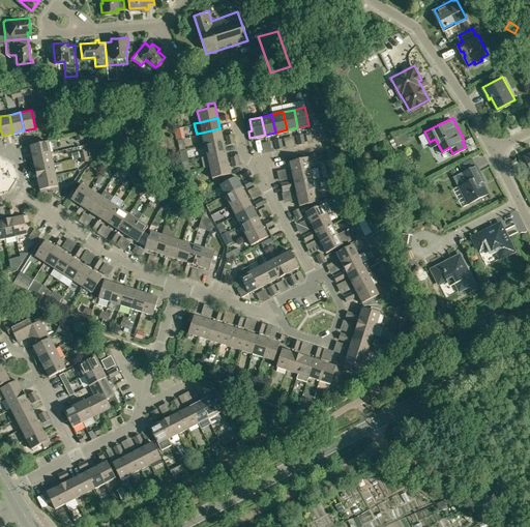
[(182,125),(174,127),(176,138),(185,136),(182,125)]
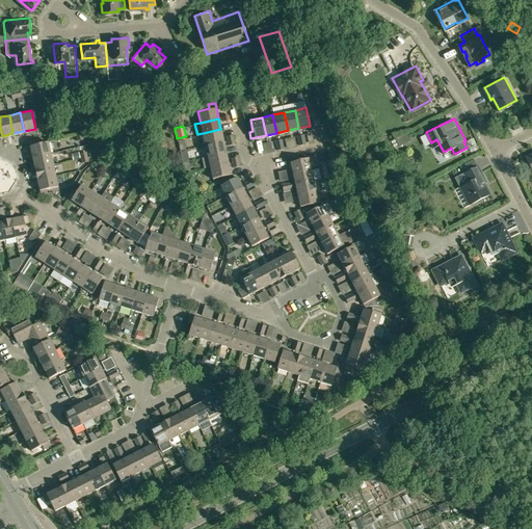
[(223,140),(220,129),(203,133),(205,144),(223,140)]
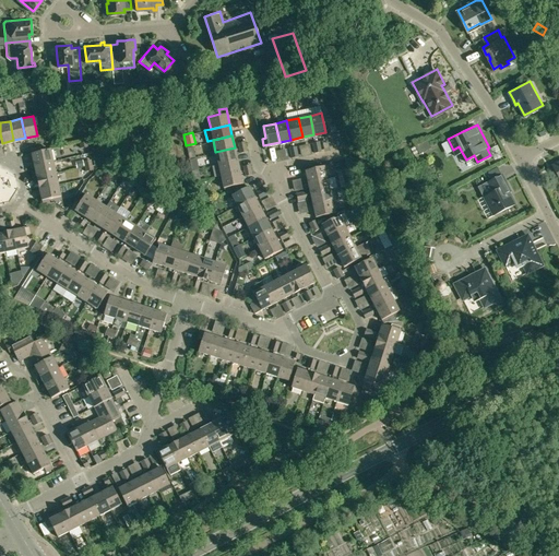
[(52,160),(50,148),(31,152),(34,164),(52,160)]
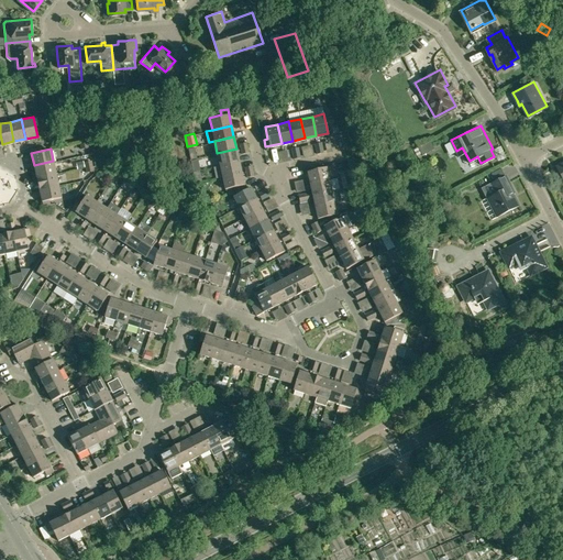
[(217,153),(219,164),(239,160),(236,149),(217,153)]
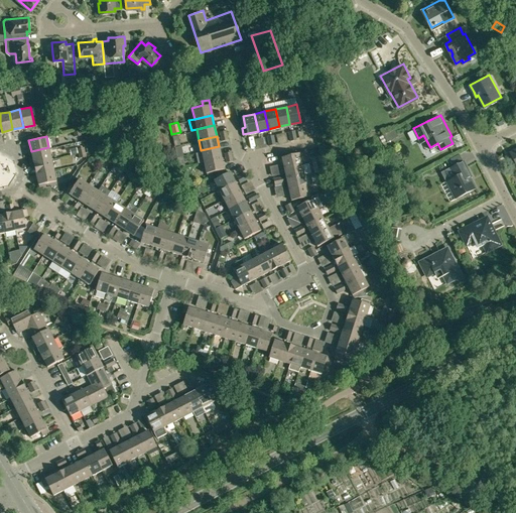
[(201,150),(204,161),(221,157),(219,146),(201,150)]
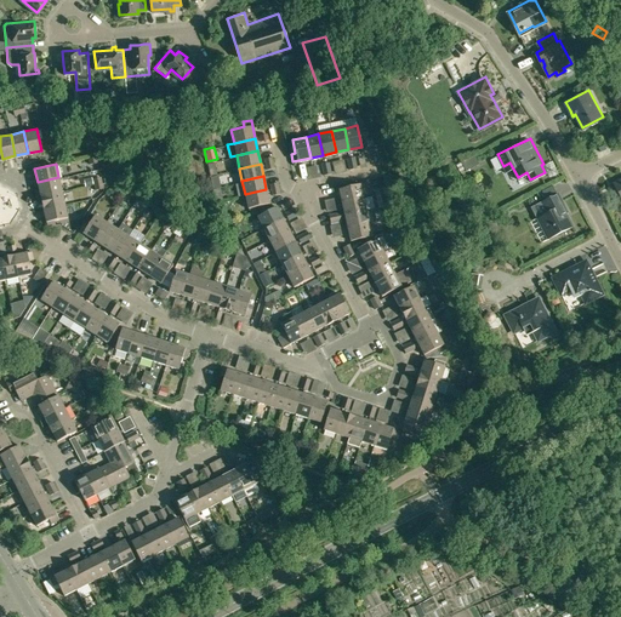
[(61,190),(58,177),(38,182),(40,195),(61,190)]
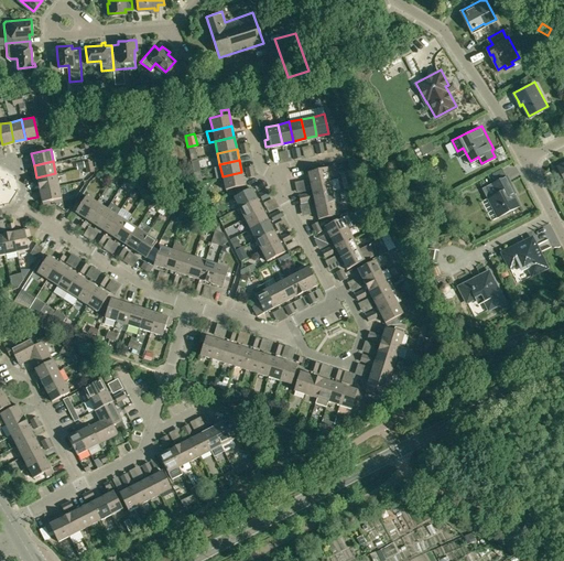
[(310,183),(329,179),(327,166),(307,171),(310,183)]
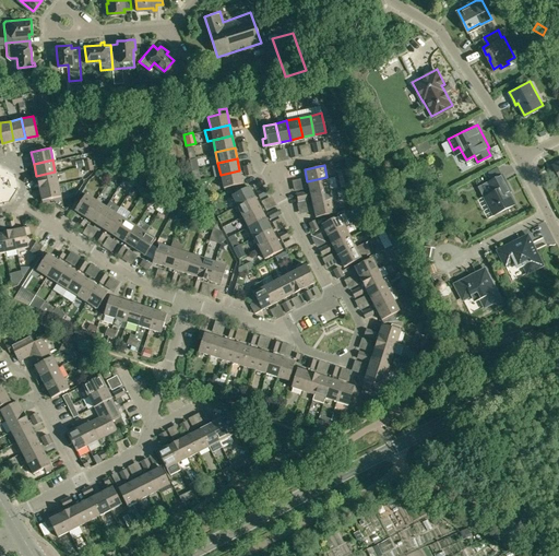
[(239,170),(221,175),(223,187),(242,182),(239,170)]
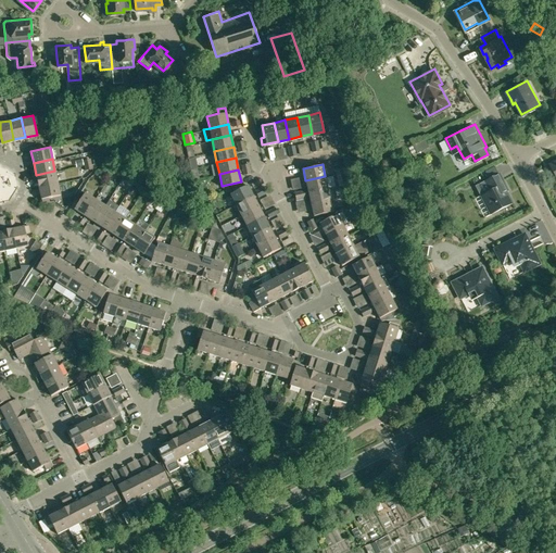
[(54,171),(36,175),(38,186),(58,181),(54,171)]
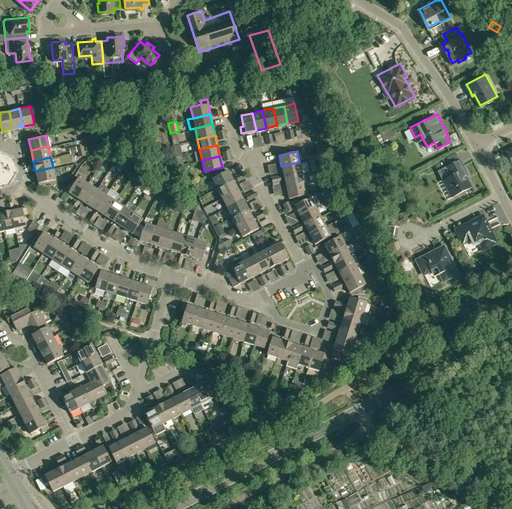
[(322,157),(314,159),(316,168),(324,166),(322,157)]
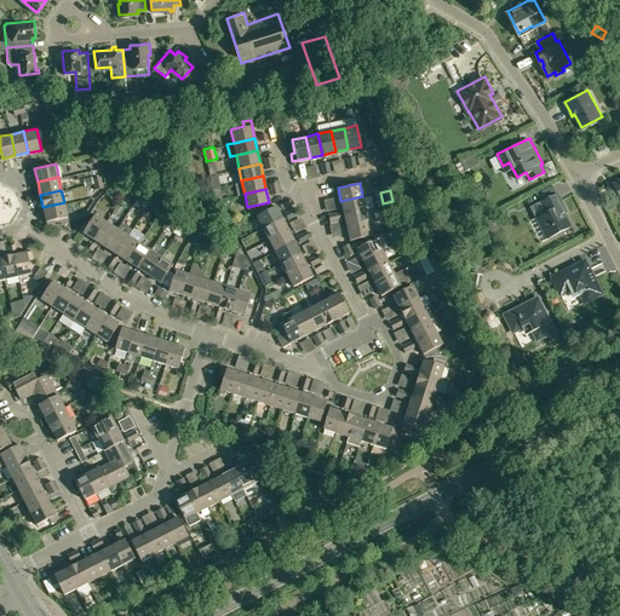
[(547,237),(572,225),(564,212),(566,211),(556,191),(539,201),(545,212),(537,217),(547,237)]
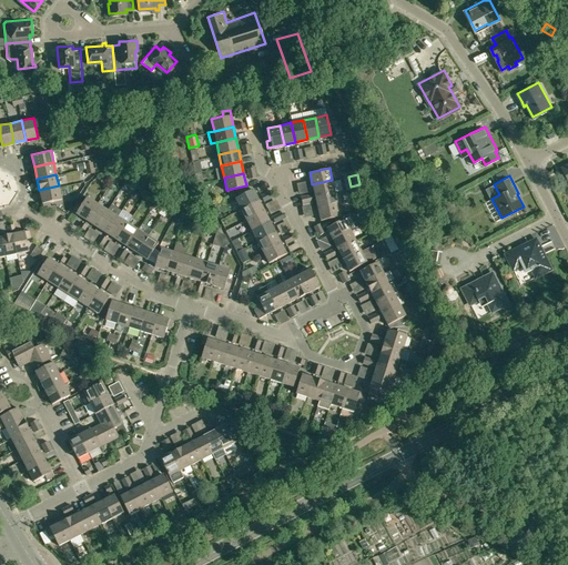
[(315,195),(334,191),(332,180),(312,184),(315,195)]
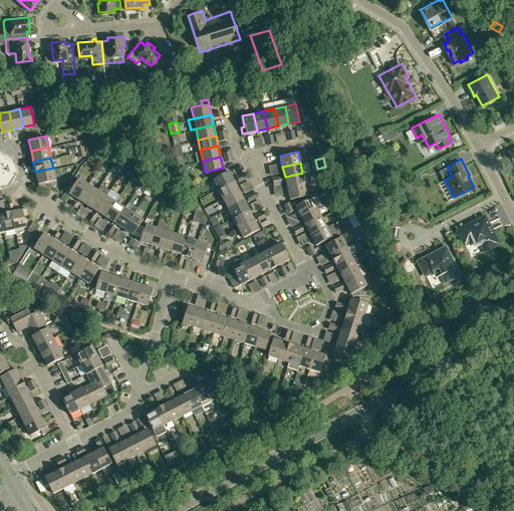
[(55,179),(53,168),(35,172),(39,187),(45,186),(44,182),(55,179)]
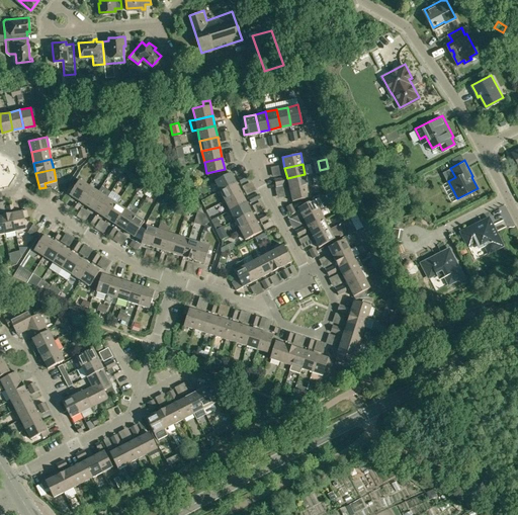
[(214,179),(220,189),(236,181),(231,171),(214,179)]
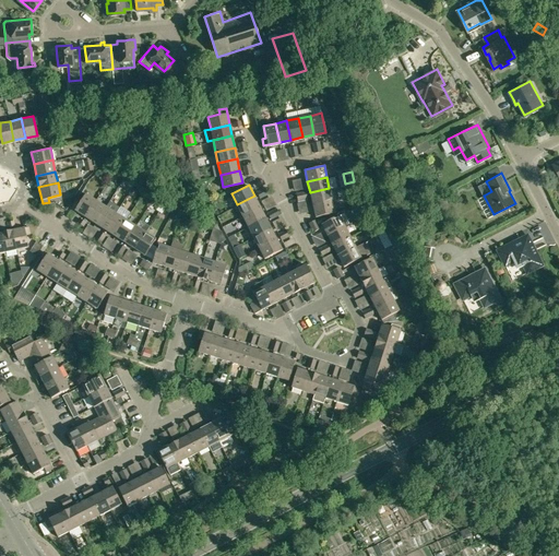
[(312,204),(332,200),(329,188),(310,192),(312,204)]
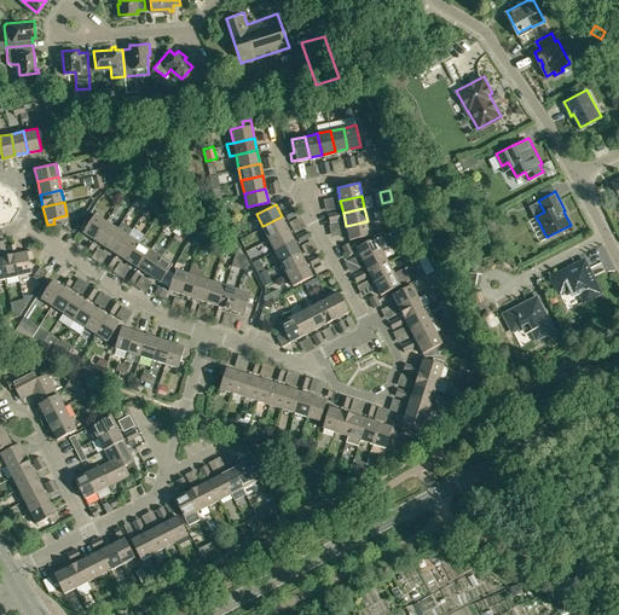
[(79,228),(93,238),(105,220),(94,213),(87,225),(82,221),(79,228)]
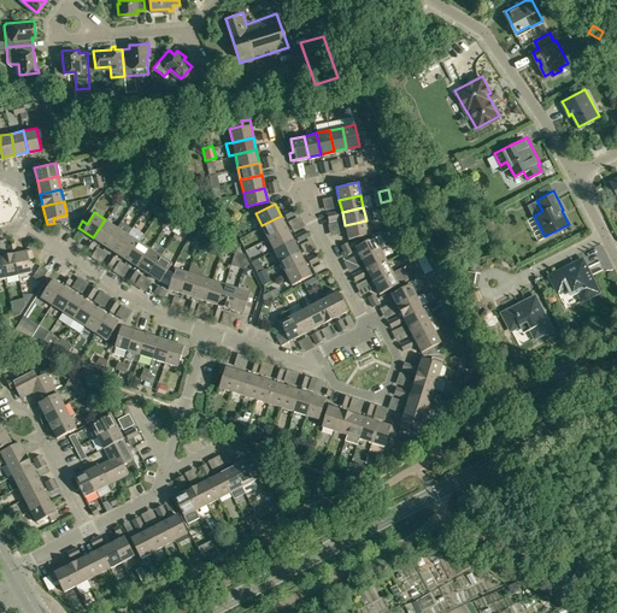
[(262,225),(268,237),(287,228),(281,216),(262,225)]
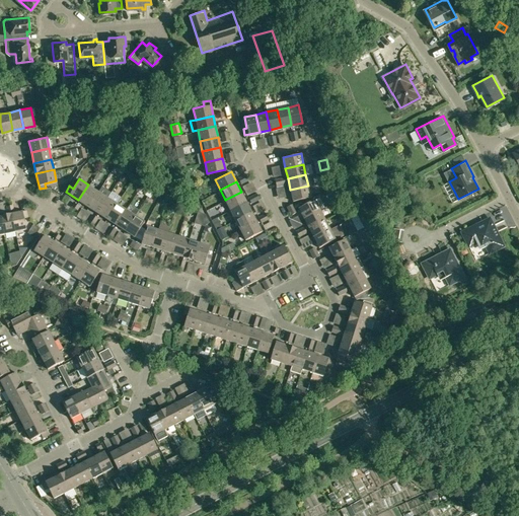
[(340,199),(347,195),(341,182),(334,186),(340,199)]
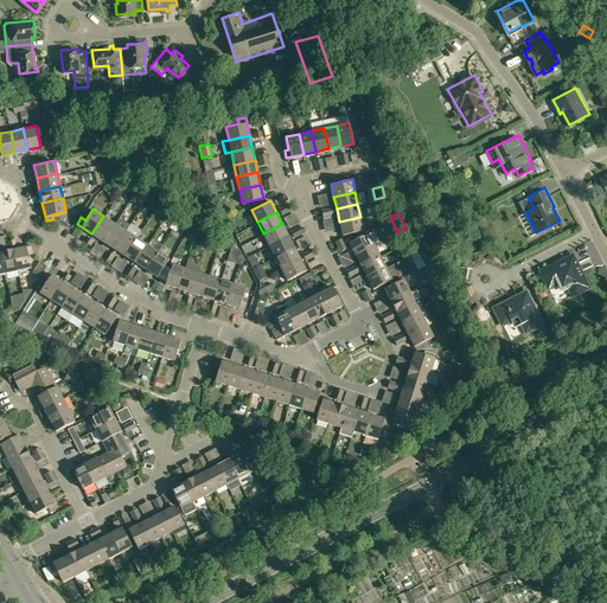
[(114,223),(103,216),(91,233),(102,241),(114,223)]
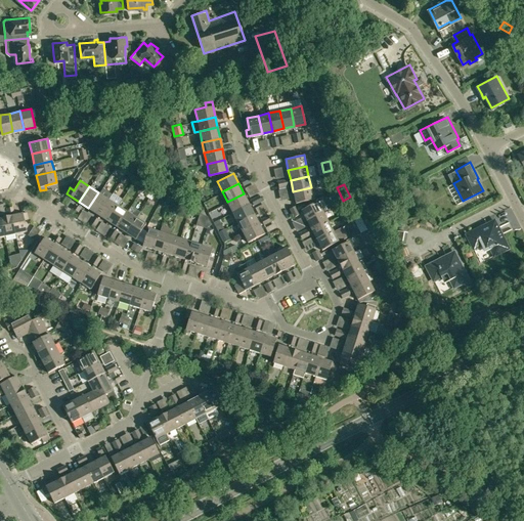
[(295,203),(313,199),(311,187),(293,191),(295,203)]
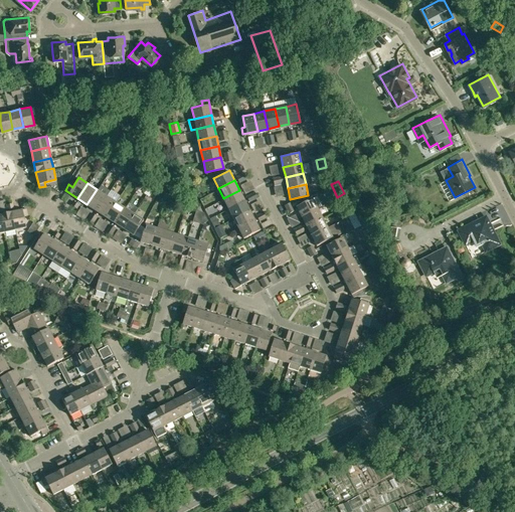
[(97,210),(106,195),(97,189),(87,204),(97,210)]
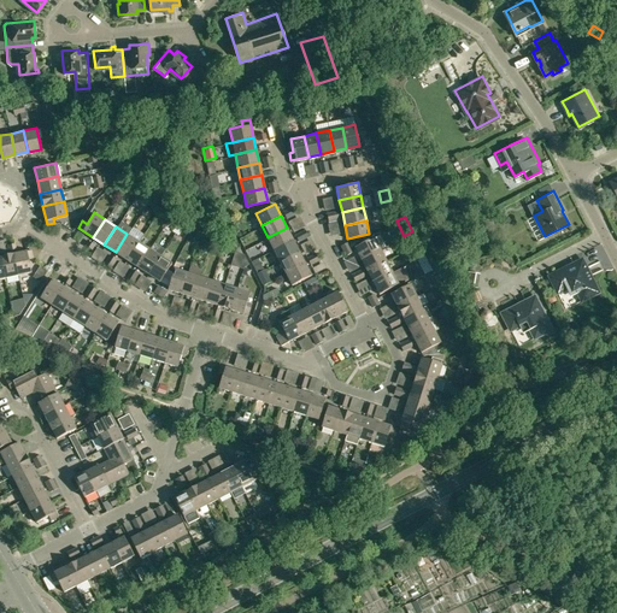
[(274,248),(293,239),(287,228),(268,237),(274,248)]
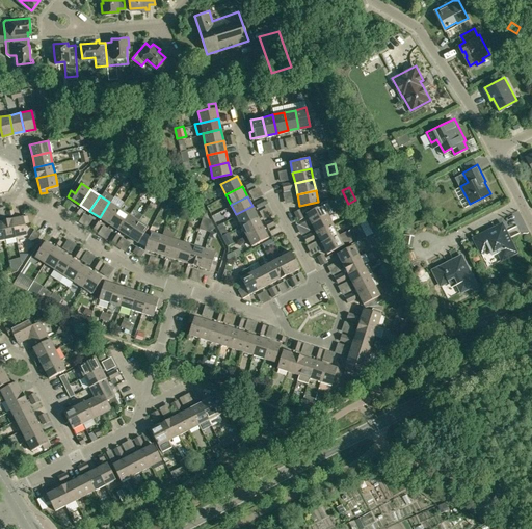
[(118,208),(109,202),(100,217),(109,223),(118,208)]
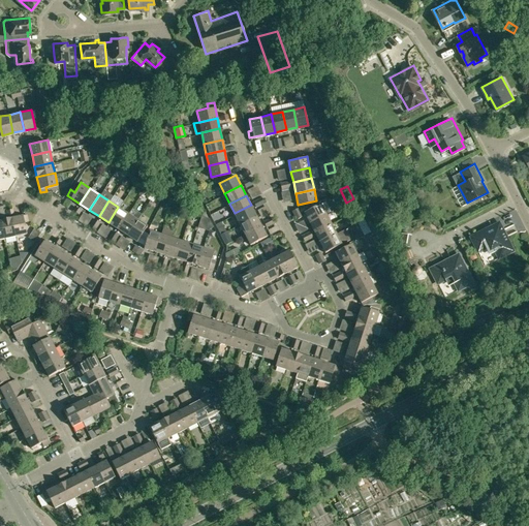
[(304,211),(309,221),(325,213),(330,210),(324,200),(304,211)]
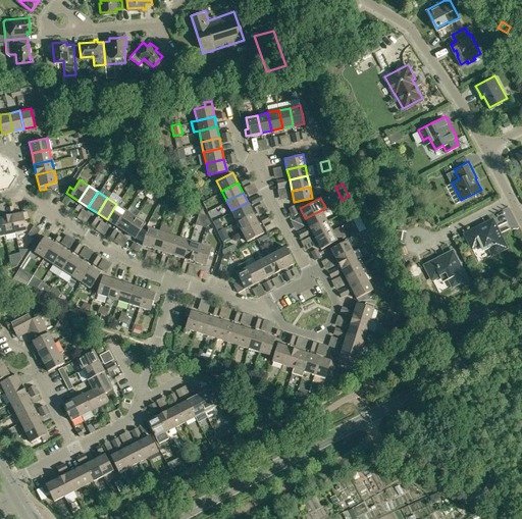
[(231,210),(237,220),(253,212),(248,202),(231,210)]
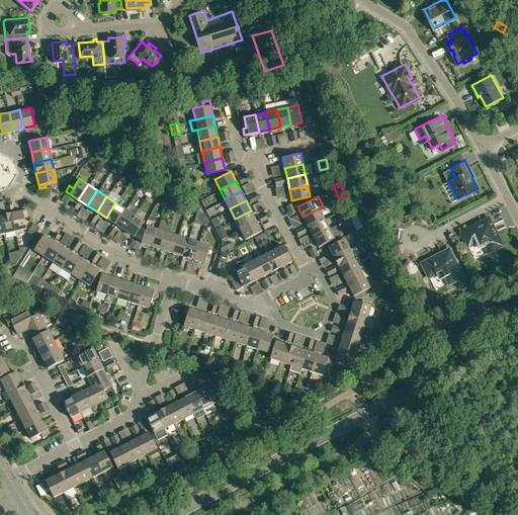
[(115,202),(106,218),(115,224),(124,208),(115,202)]
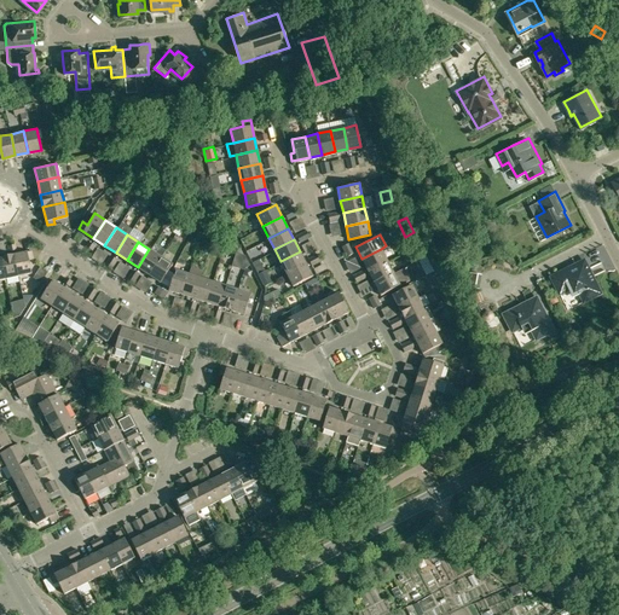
[(30,249),(13,253),(17,274),(30,272),(28,259),(33,257),(30,249)]
